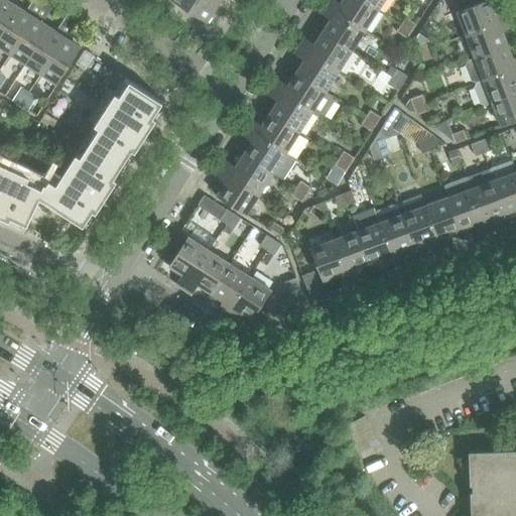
[(0,37),(19,8),(12,3),(7,0),(2,0),(0,3),(0,37)]
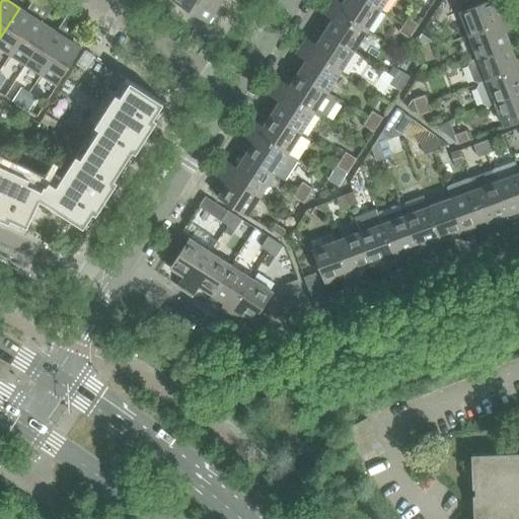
[(219,6),(210,0),(173,0),(208,22),(219,6)]
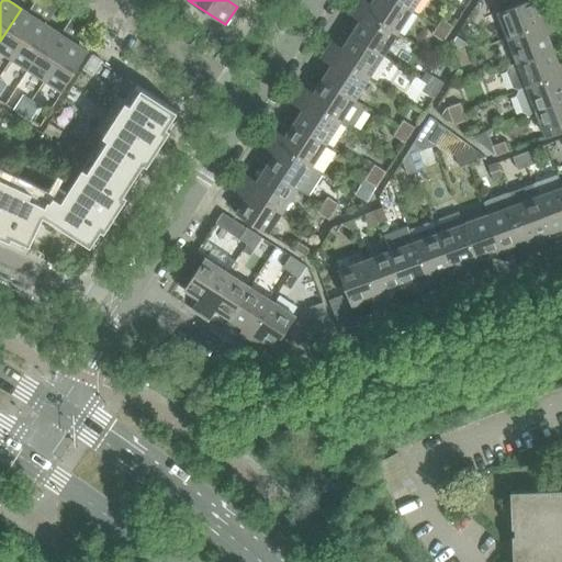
[(398,33),(412,11),(395,0),(373,0),(371,3),(366,0),(360,9),(398,33)]
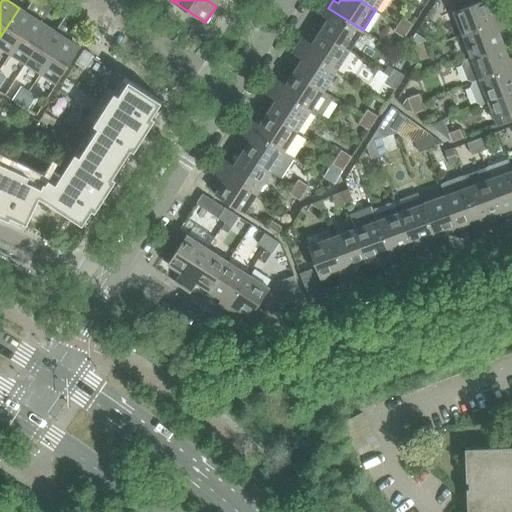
[(381,0),(360,0),(375,10),(381,0)]
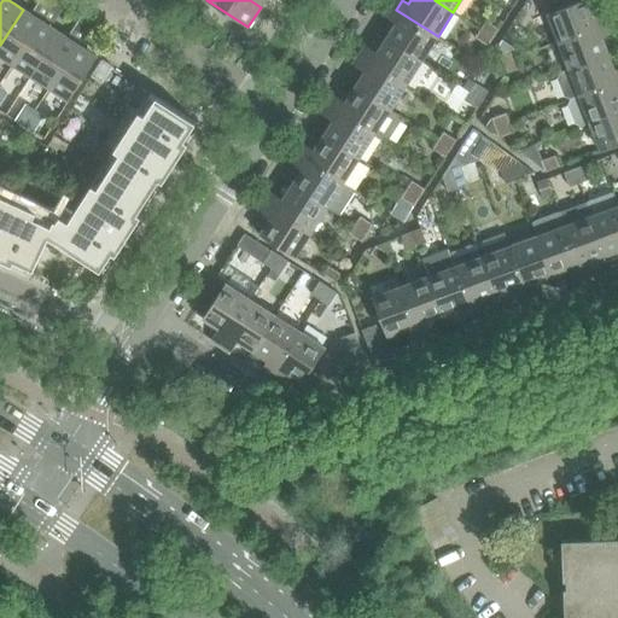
[(604,23),(600,13),(593,16),(587,0),(582,0),(547,15),(558,41),(604,23)]
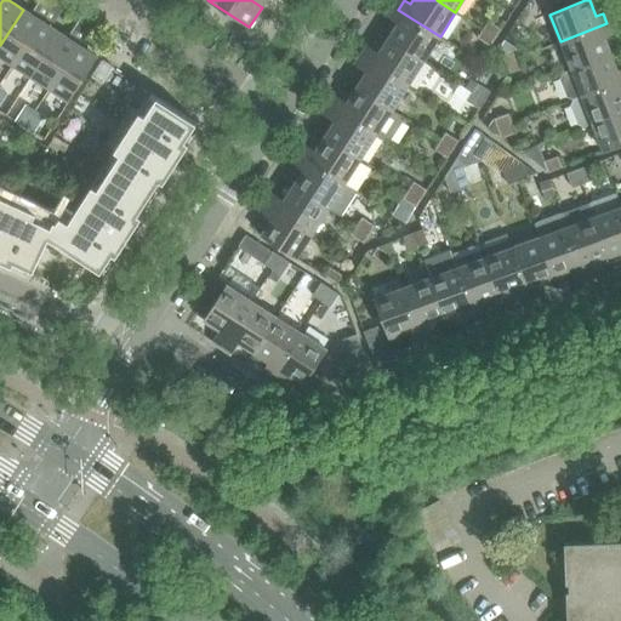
[(41,21),(32,15),(23,10),(0,45),(0,56),(13,66),(41,21)]
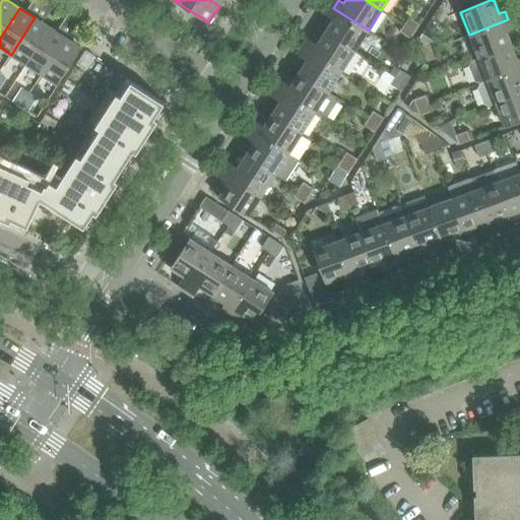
[(369,30),(333,8),(328,16),(333,19),(325,31),(354,51),(369,30)]
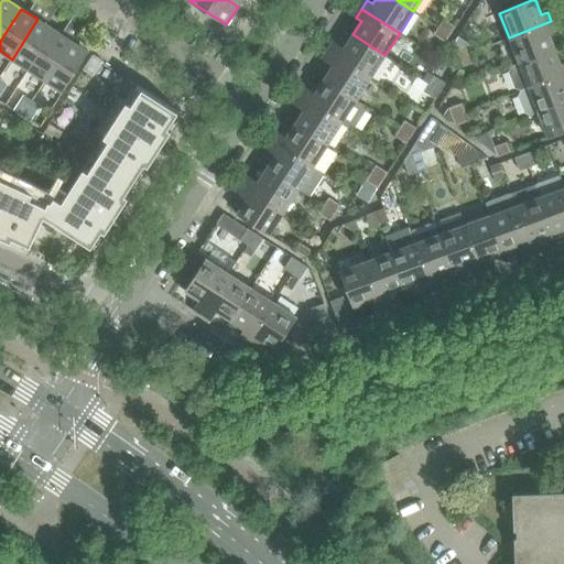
[(54,30),(46,25),(38,19),(12,60),(29,71),(54,30)]
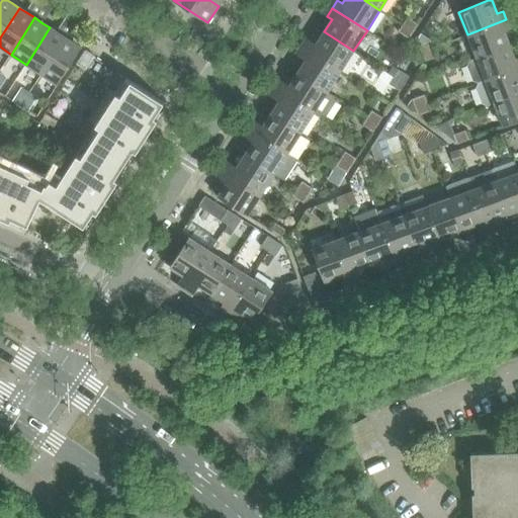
[(414,31),(418,24),(407,17),(403,24),(414,31)]
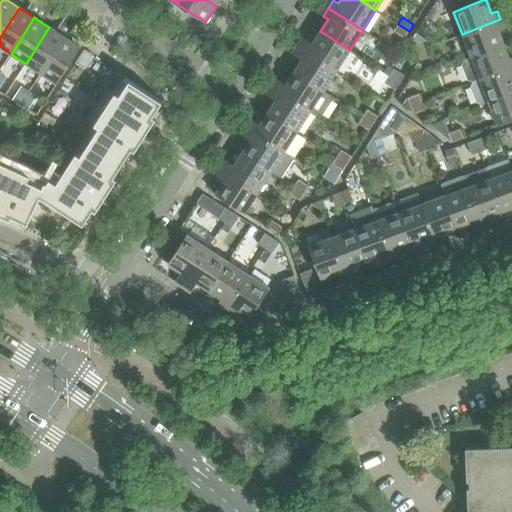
[(503,44),(498,31),(504,29),(500,19),(462,34),(471,56),(503,44)]
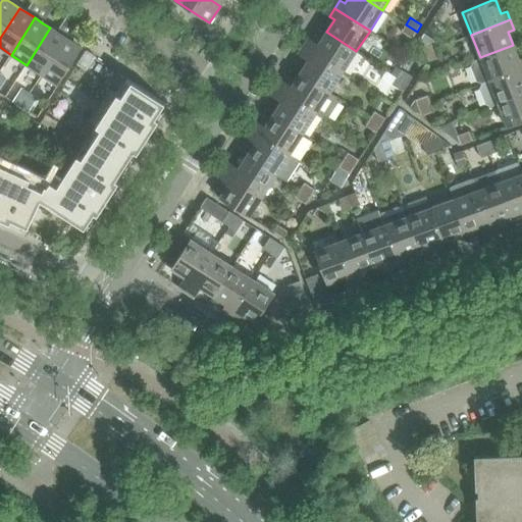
[(412,40),(417,32),(406,24),(401,33),(412,40)]
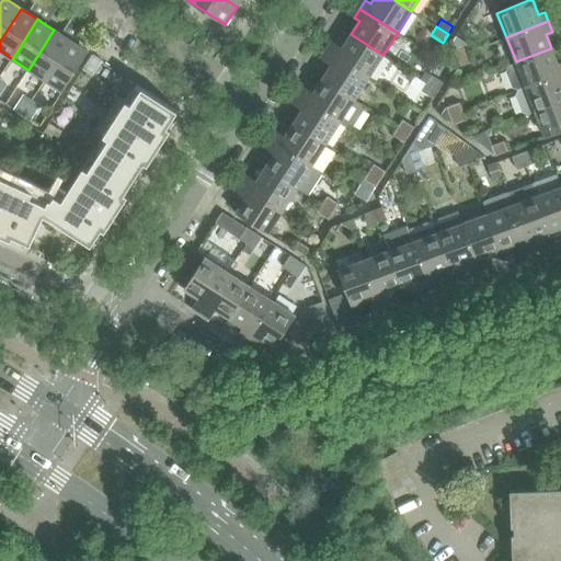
[(45,80),(71,41),(54,30),(29,70),(45,80)]
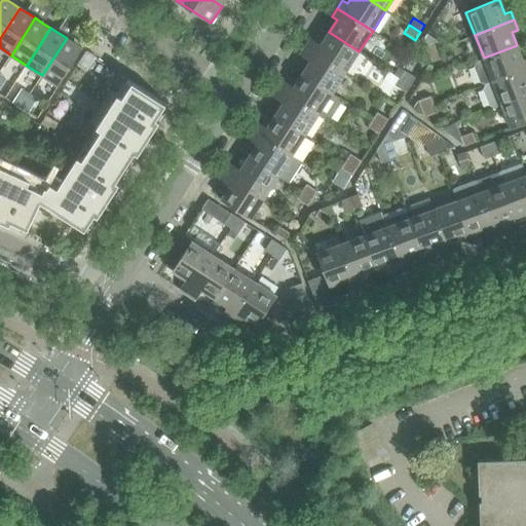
[(345,72),(359,51),(329,32),(321,44),(315,41),(310,49),(345,72)]
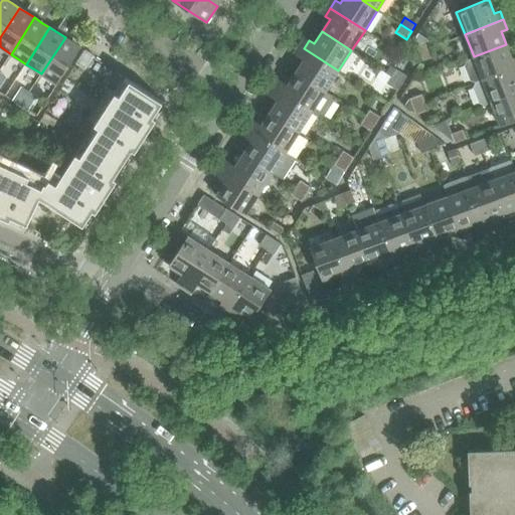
[(57,83),(80,47),(65,37),(41,73),(57,83)]
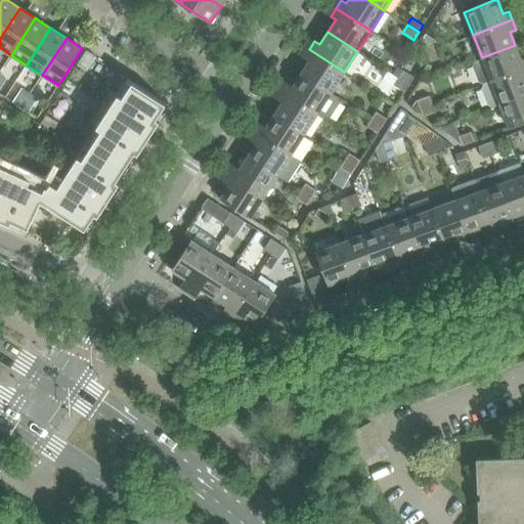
[(439,48),(436,40),(424,45),(427,53),(439,48)]
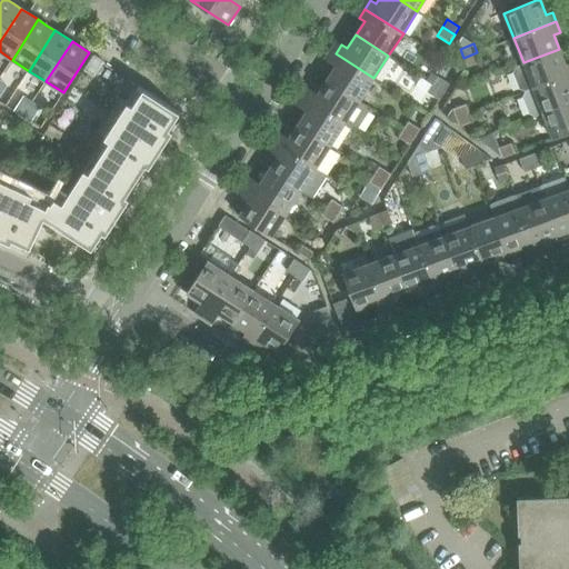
[(568,73),(568,62),(566,65),(559,49),(523,62),(523,63),(516,67),(512,72),(519,89),(525,91),(533,88),(568,73)]
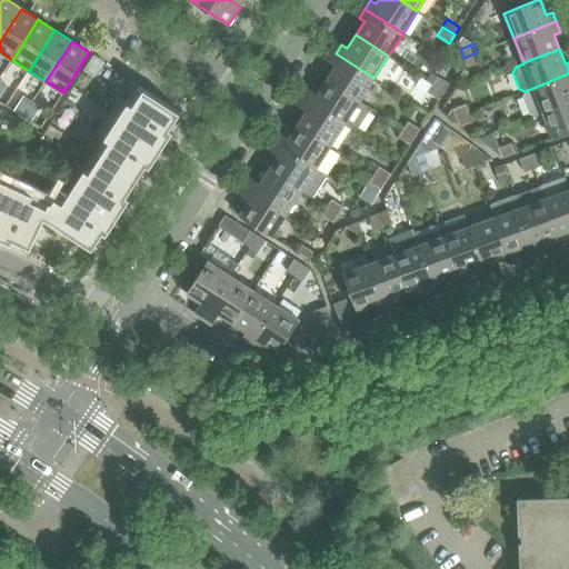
[(480,61),(477,52),(463,58),(467,67),(480,61)]
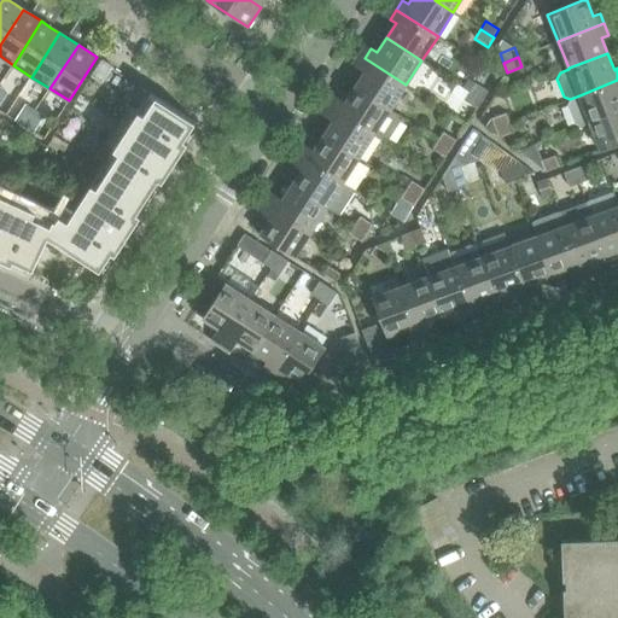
[(406,85),(365,58),(359,68),(365,73),(355,87),(390,110),(406,85)]
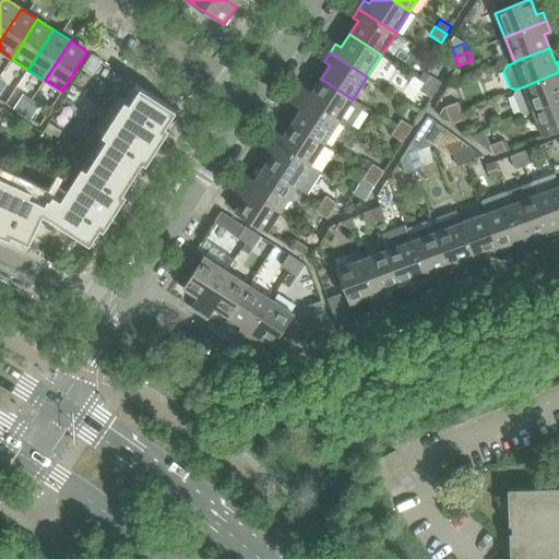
[(92,75),(100,61),(102,60),(92,54),(82,69),(92,75)]
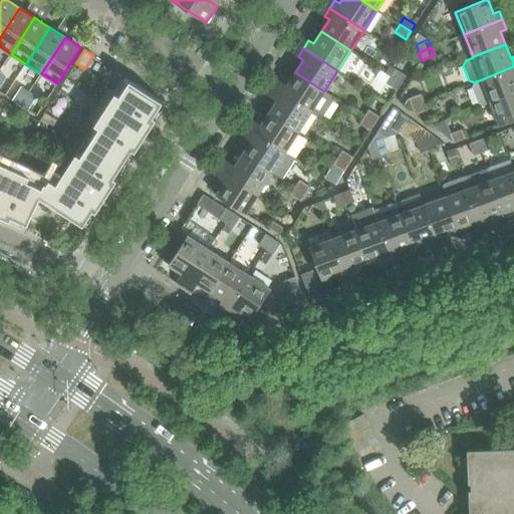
[(513,92),(513,66),(482,79),(490,101),(513,92)]
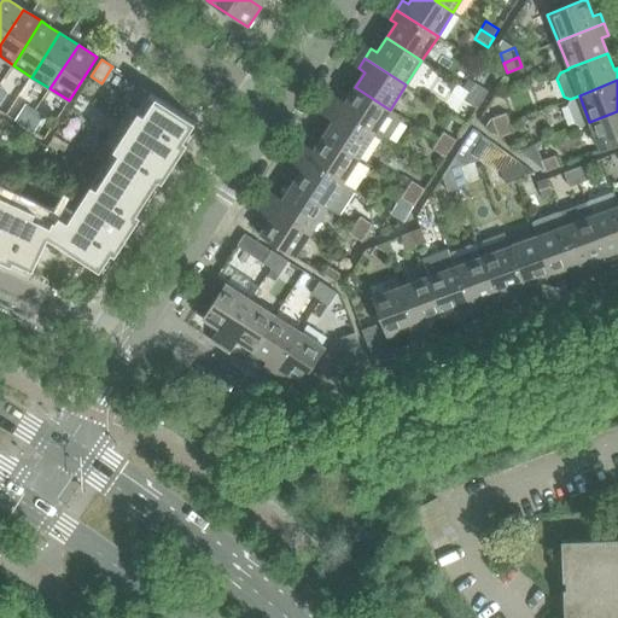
[(488,92),(474,83),(471,91),(483,99),(488,92)]
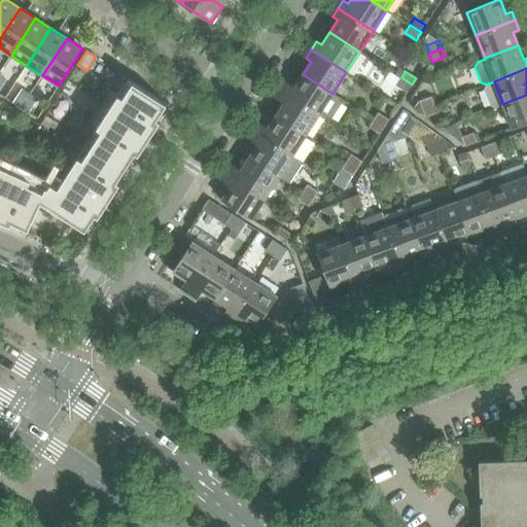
[(341,99),(332,94),(303,74),(294,86),(289,83),(284,92),(319,114),(326,119),(331,118),(341,104),(341,99)]
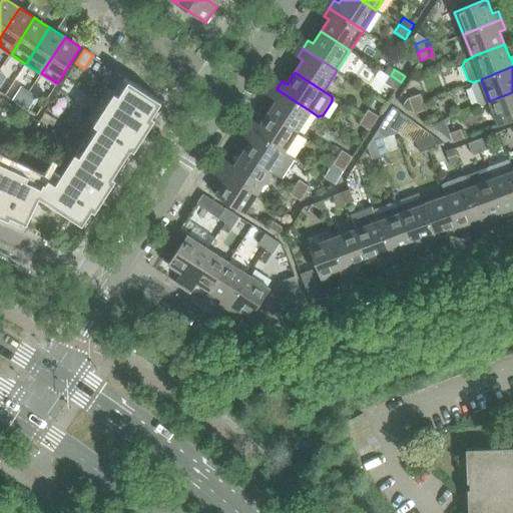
[(396,90),(401,82),(391,75),(385,83),(396,90)]
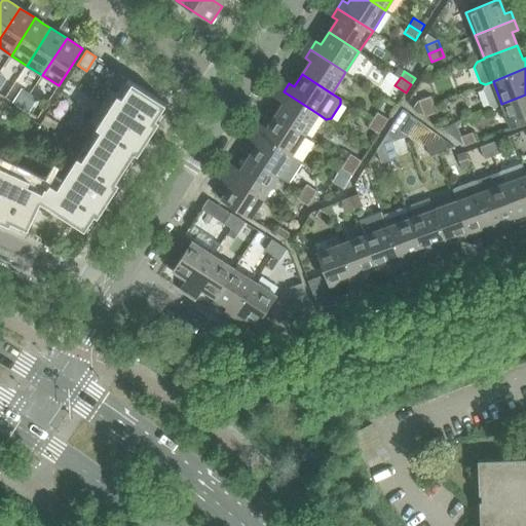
[(138,154),(159,121),(157,119),(166,104),(128,79),(118,95),(110,90),(88,124),(97,128),(87,143),(125,167),(136,153),(138,154)]
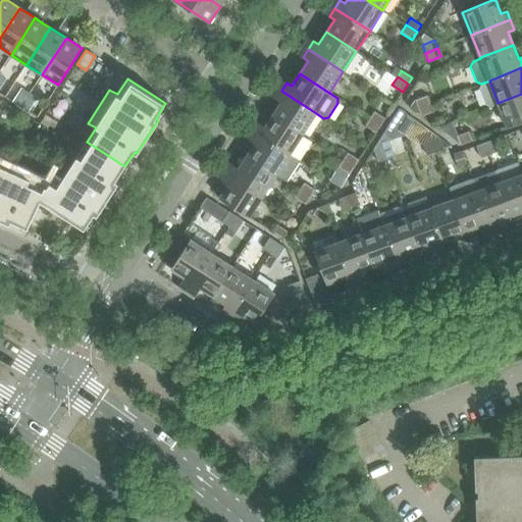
[(316,113),(281,91),(275,99),(281,103),(273,115),(304,133),(316,113)]
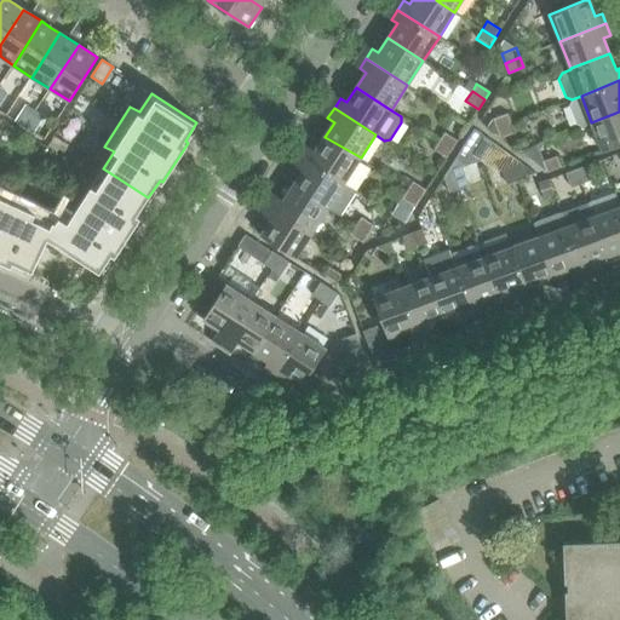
[(24,128),(33,115),(24,109),(16,122),(24,128)]
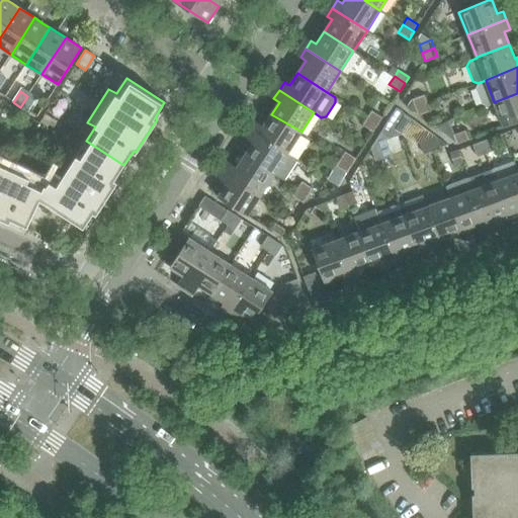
[(517,120),(517,93),(494,102),(503,126),(517,120)]
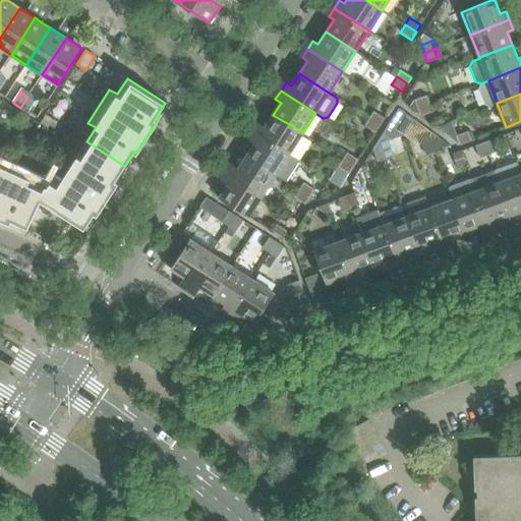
[(430,103),(427,95),(414,100),(417,108),(430,103)]
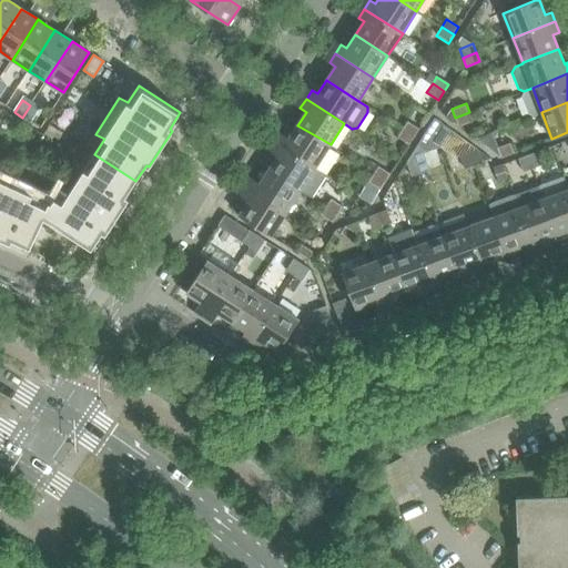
[(30,122),(38,110),(30,105),(22,118),(30,122)]
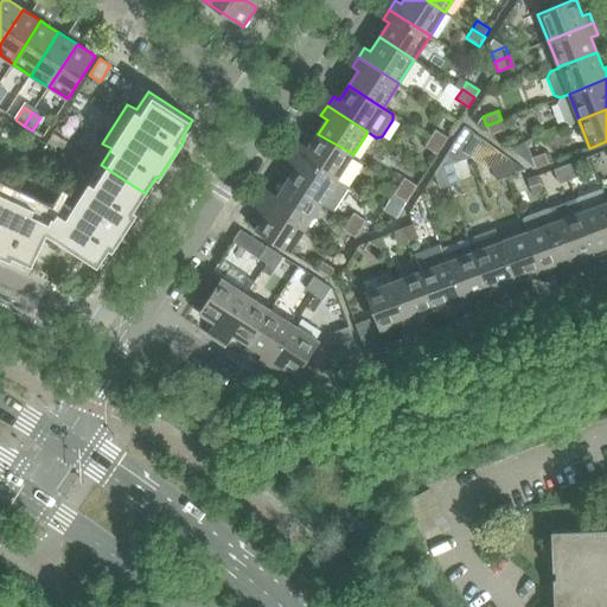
[(505,129),(502,120),(486,126),(490,135),(505,129)]
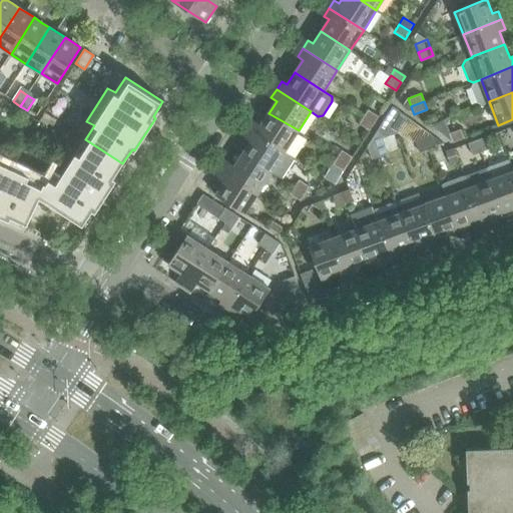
[(375,123),(379,116),(368,110),(364,116),(375,123)]
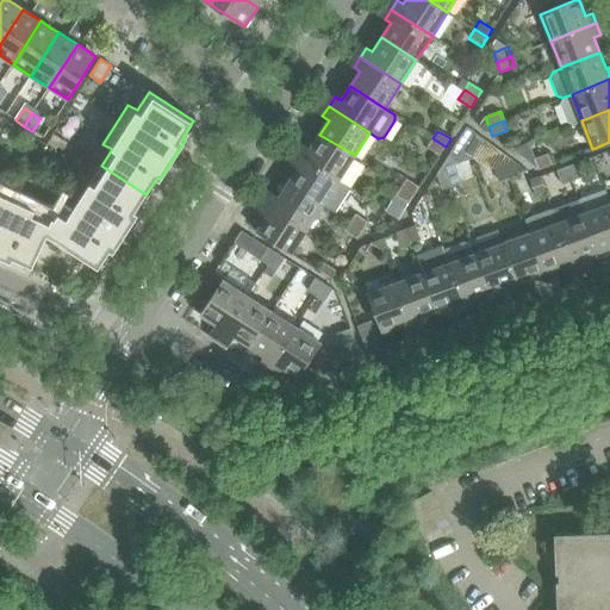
[(338,181),(355,155),(319,135),(310,149),(304,144),(298,155),(338,181)]
